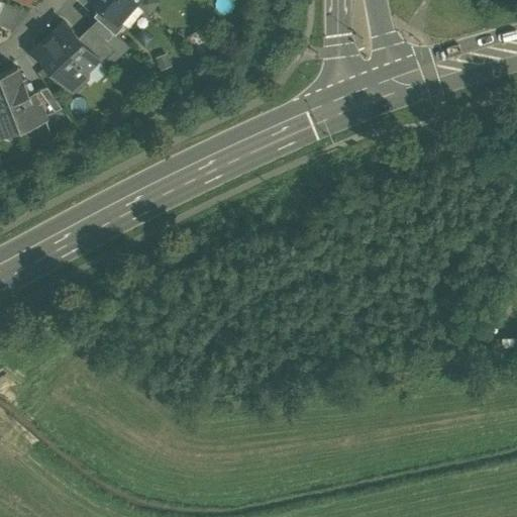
[(128,0),(96,0),(102,5),(115,16),(116,14),(128,0)]
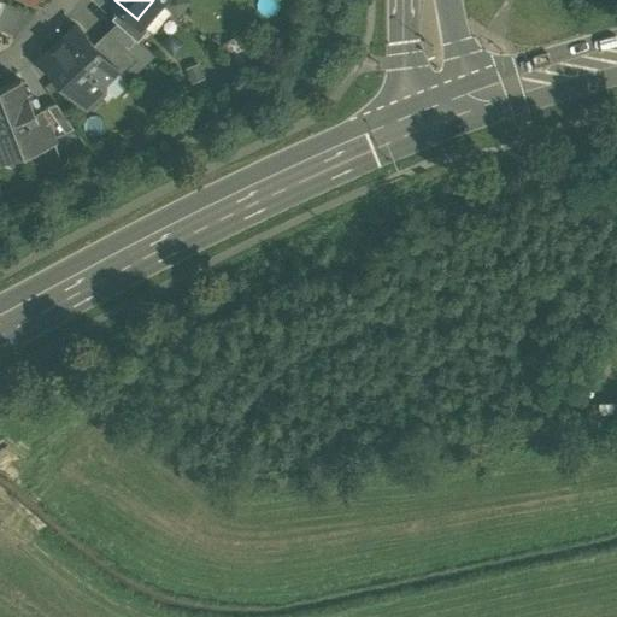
[(139,17),(137,19),(122,6),(112,17),(117,21),(139,39),(150,27),(139,17)]
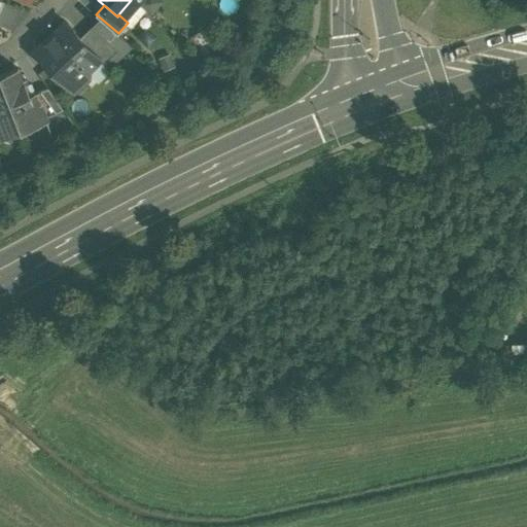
[(118,33),(100,18),(92,26),(117,49),(103,63),(109,68),(133,45),(118,33)]
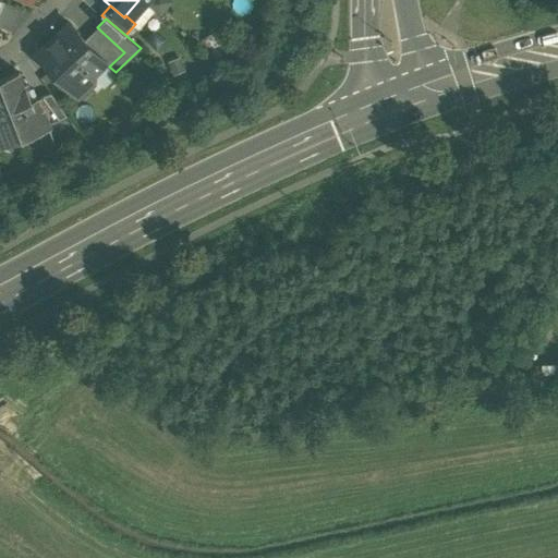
[(85,38),(71,22),(39,51),(79,95),(93,82),(94,72),(105,61),(106,60),(85,38)]
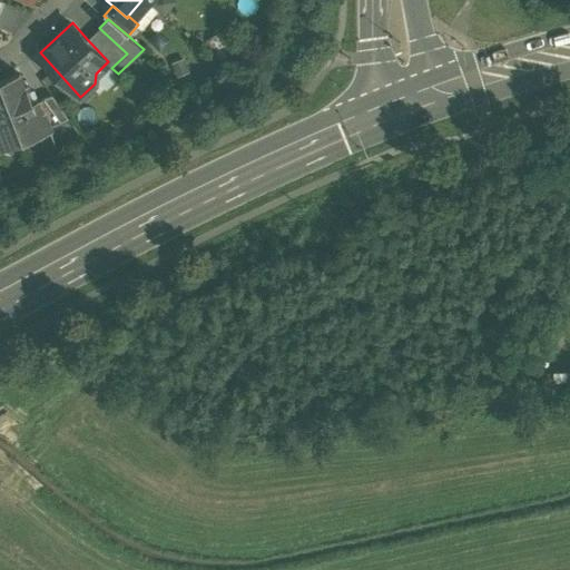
[(127,53),(99,28),(87,39),(108,61),(107,62),(111,68),(127,53)]
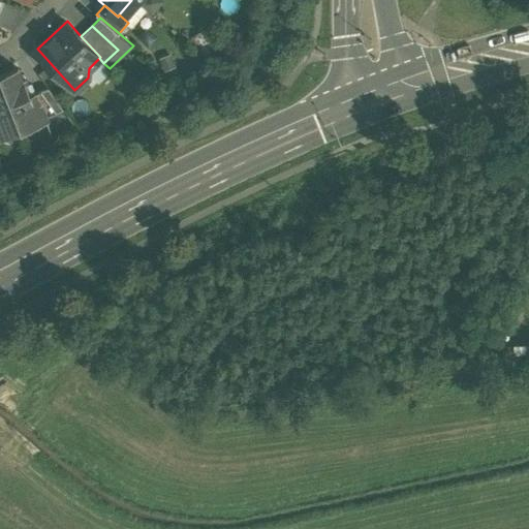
[(19,67),(0,73),(0,124),(3,132),(3,133),(48,116),(47,115),(42,102),(40,103),(35,92),(32,93),(26,78),(23,79),(19,67)]
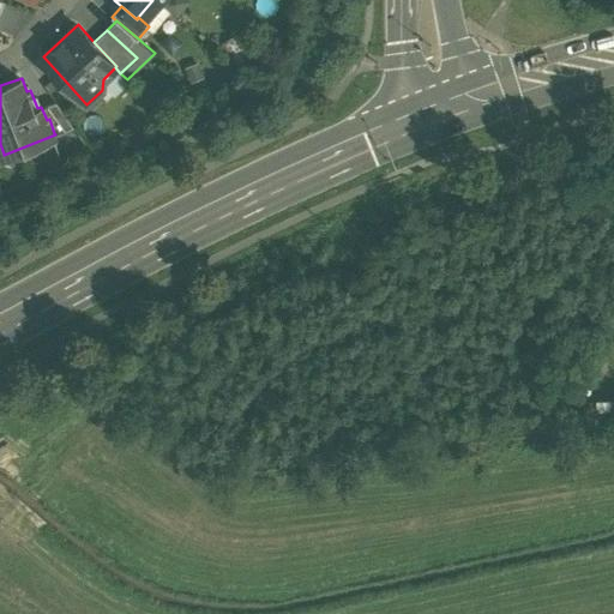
[(56,101),(41,107),(47,120),(49,119),(54,133),(73,125),(56,101)]
